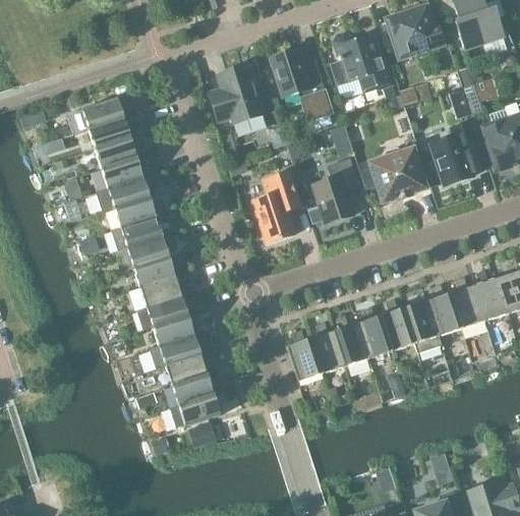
[(486,9),(483,0),(454,0),(460,18),(456,19),(465,48),(504,36),(495,7),(486,9)]
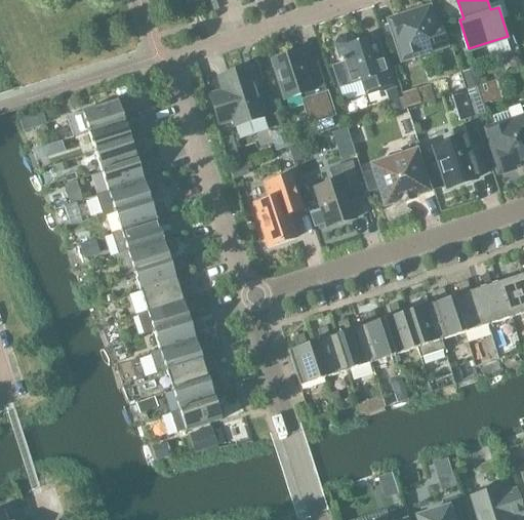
[(435,25),(429,5),(414,10),(414,12),(404,15),(403,13),(392,17),(402,50),(418,45),(421,55),(437,50),(435,44),(447,40),(441,23),(435,25)]
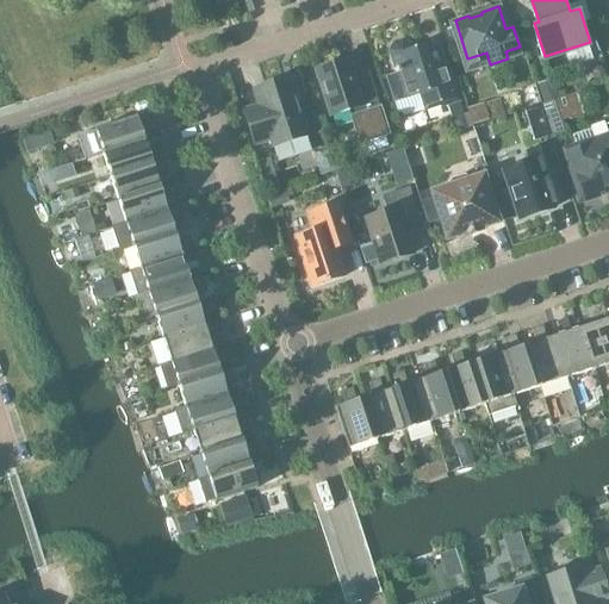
[(440,100),(441,103),(459,97),(448,63),(432,69),(423,43),(412,47),(411,41),(403,37),(395,39),(391,47),(396,64),(393,66),(395,69),(387,72),(396,97),(421,88),(427,105),(440,100)]
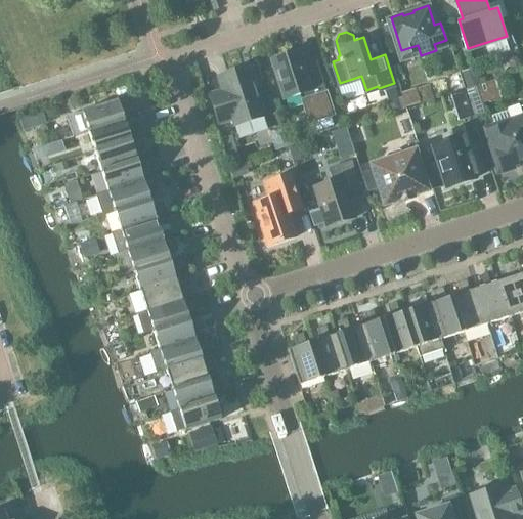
[(300,47),(271,56),(285,96),(305,89),(307,95),(303,96),(310,119),(335,112),(328,90),(317,58),(305,62),(300,47)]
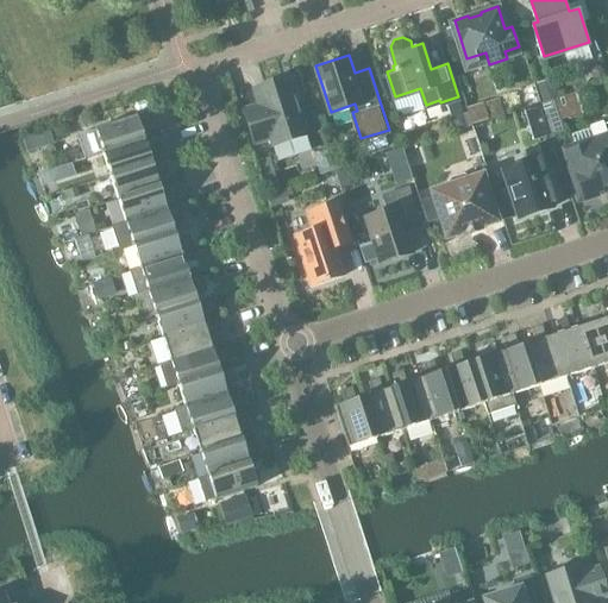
[(274,142),(307,131),(289,74),(255,86),(259,101),(244,106),(255,140),(271,136),(274,142)]
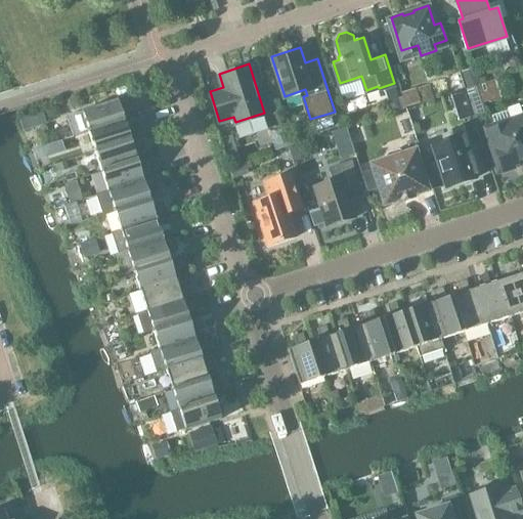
[(477,65),(466,69),(471,84),(476,82),(482,80),(477,65)]
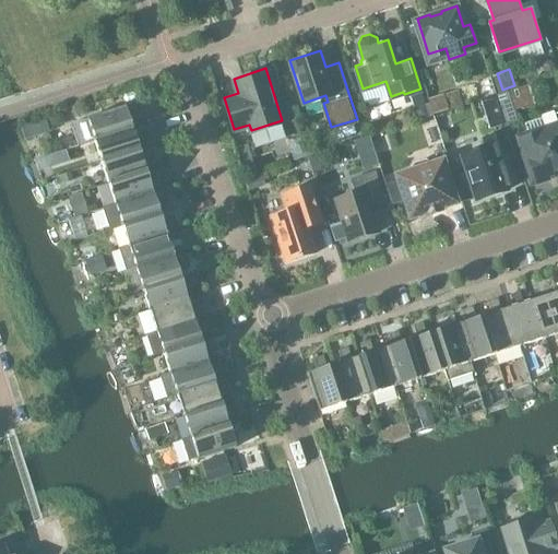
[(514,85),(508,87),(514,107),(535,101),(529,81),(514,85)]
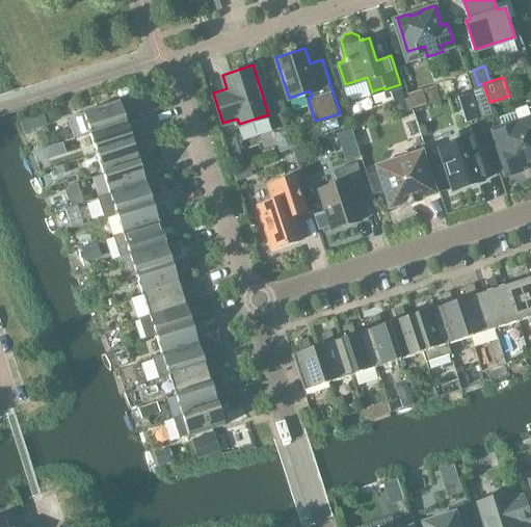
[(478,85),(473,87),(482,115),(493,111),(489,102),(483,83),(478,85)]
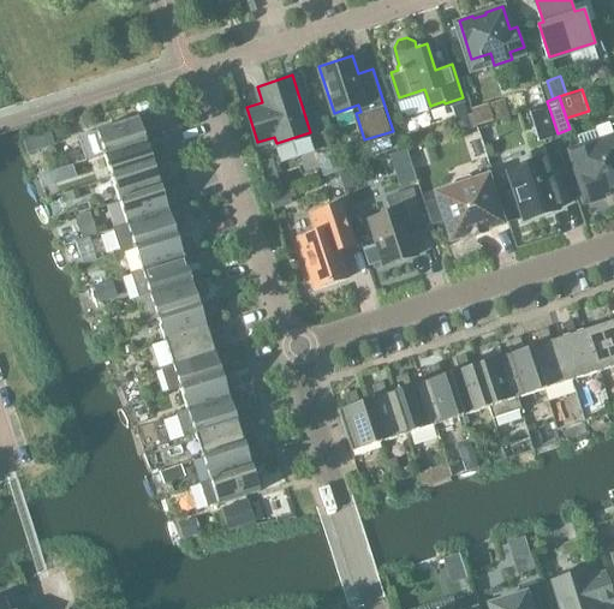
[(490,100),(474,105),(478,121),(495,117),(490,100)]
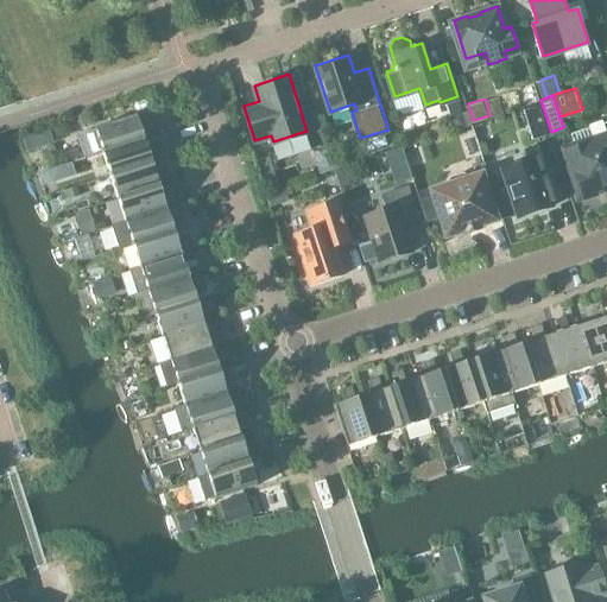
[(539,102),(524,107),(529,122),(535,140),(550,135),(544,118),(539,102)]
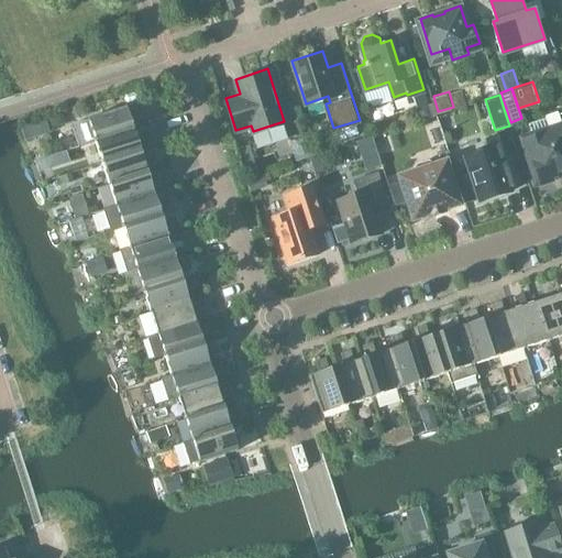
[(419,105),(417,106),(420,117),(437,112),(432,100),(430,101),(419,105)]
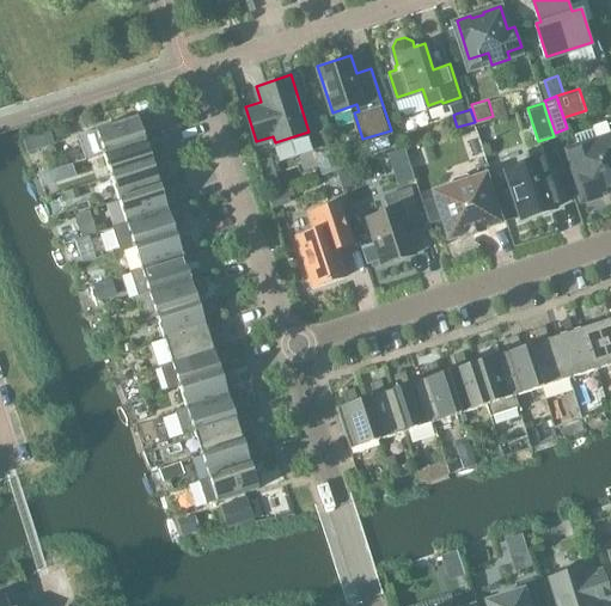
[(104,150),(146,136),(144,129),(157,126),(154,118),(141,122),(139,112),(97,126),(104,150)]
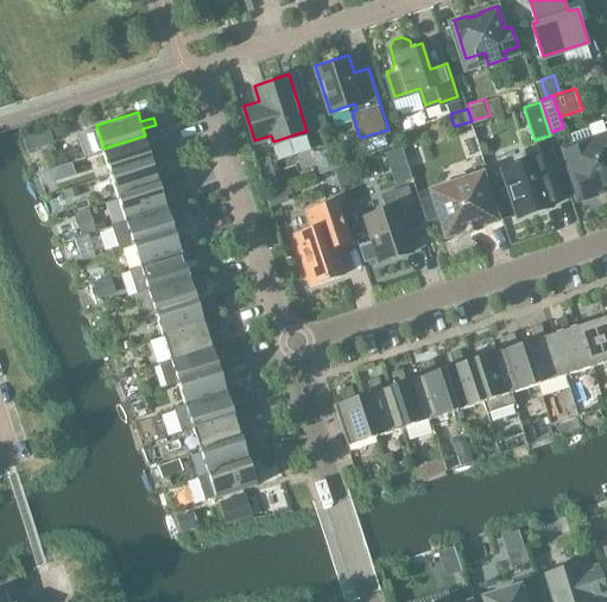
[(576,144),(568,147),(574,166),(570,168),(580,195),(595,189),(594,185),(606,181),(606,130),(594,135),(590,124),(573,130),(576,144)]
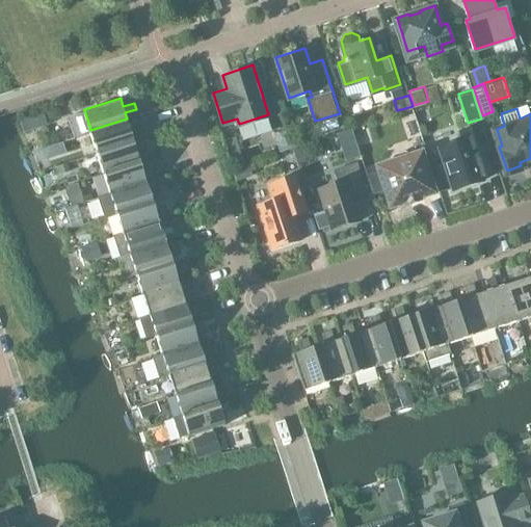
[(31,115),(21,119),(25,129),(35,126),(31,115)]
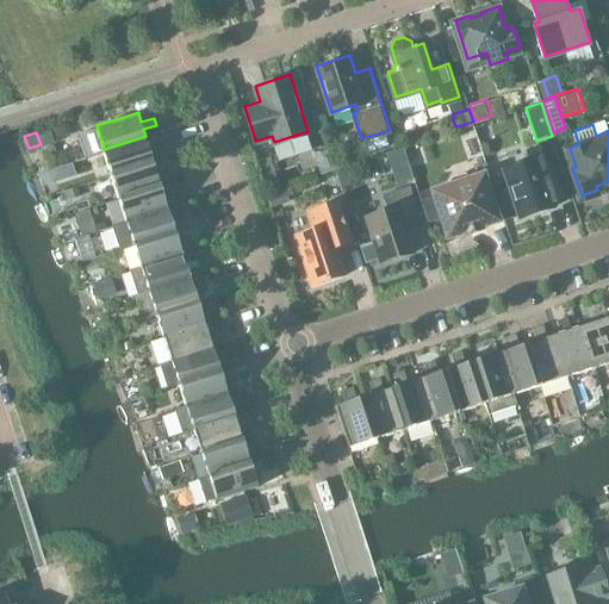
[(112,173),(154,159),(151,153),(163,148),(161,141),(149,144),(145,136),(104,149),(112,173)]
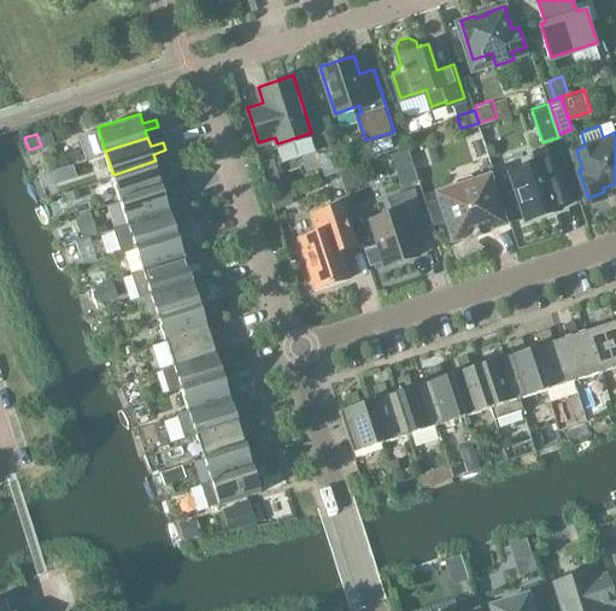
[(575,198),(569,178),(557,142),(534,150),(538,159),(510,169),(526,217),(561,206),(559,203),(575,198)]
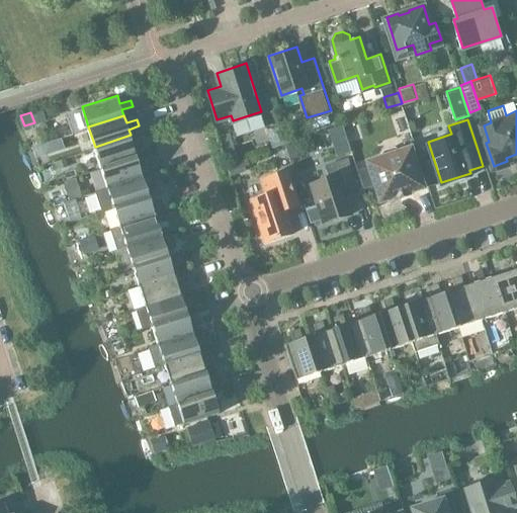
[(349,150),(341,123),(328,129),(336,154),(349,150)]
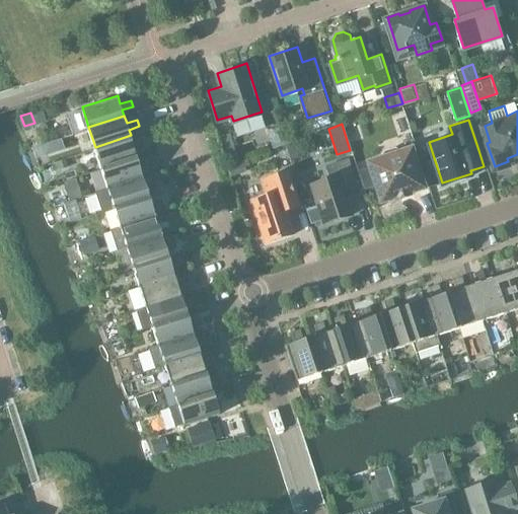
[(101,166),(137,155),(134,147),(145,144),(143,138),(132,141),(131,135),(95,147),(101,166)]
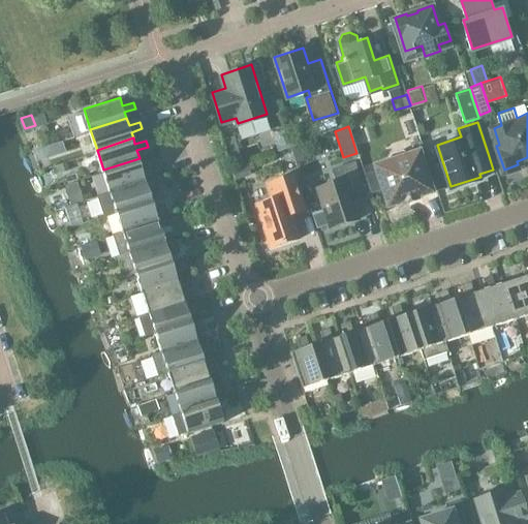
[(49,143),(33,147),(37,157),(52,153),(49,143)]
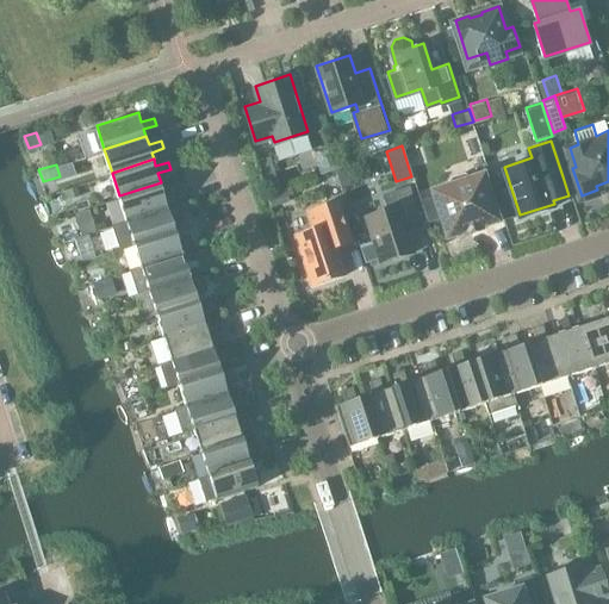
[(274,164),(263,168),(266,176),(277,173),(274,164)]
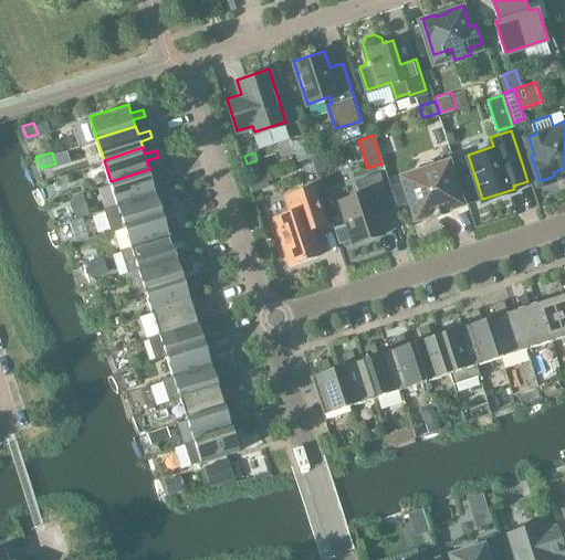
[(437,164),(436,160),(431,158),(420,162),(418,167),(418,169),(403,175),(405,182),(410,198),(416,217),(421,215),(426,218),(438,213),(437,210),(462,202),(449,160),(437,164)]
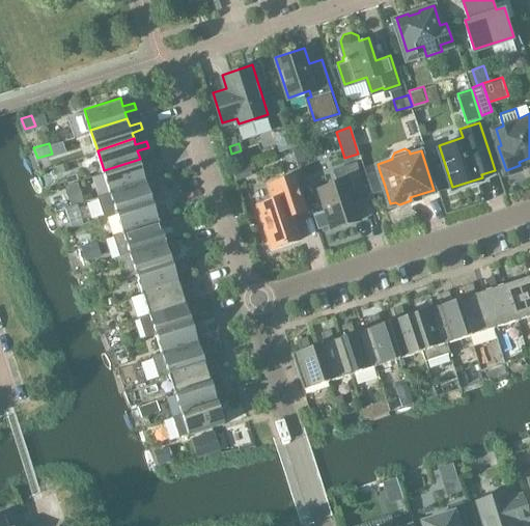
[(110,191),(146,178),(140,159),(104,170),(110,191)]
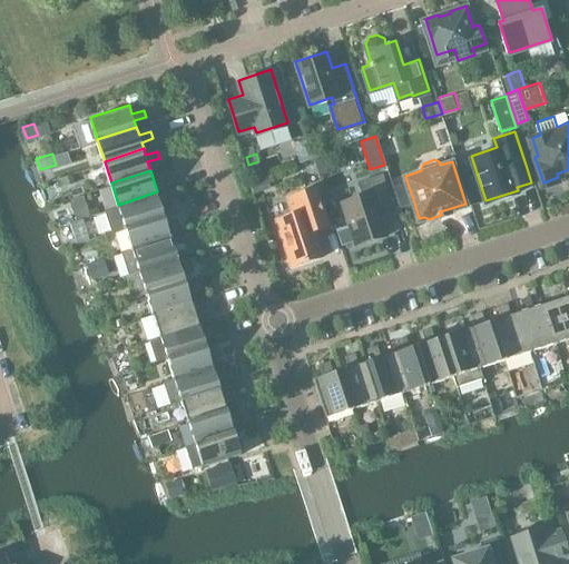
[(71,171),(65,174),(67,181),(74,179),(71,171)]
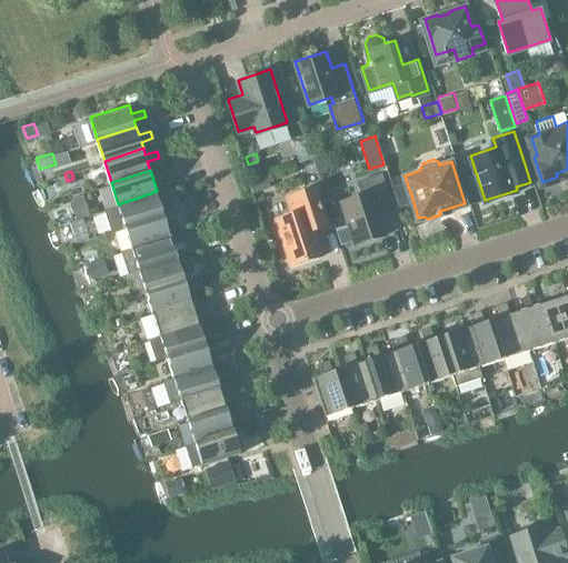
[(356,242),(386,232),(377,203),(391,199),(382,171),(358,179),(362,193),(342,200),(356,242)]
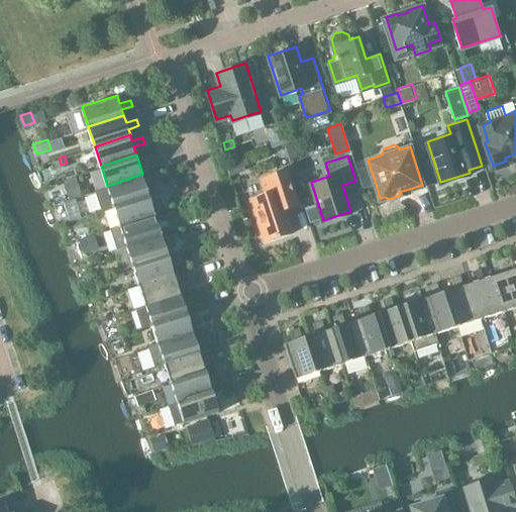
[(370,167),(359,171),(364,184),(375,181),(370,167)]
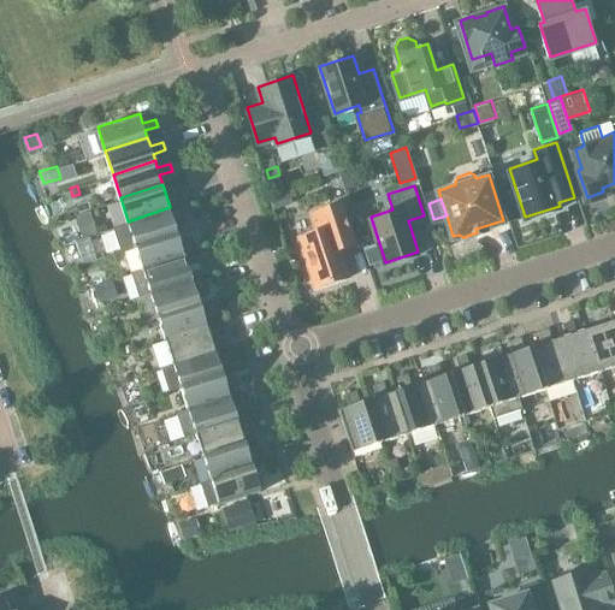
[(315,285),(349,274),(341,247),(356,242),(343,200),(311,211),(317,229),(299,235),(315,285)]
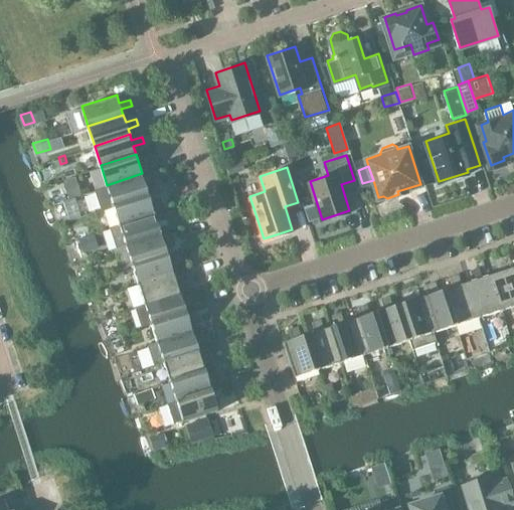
[(114,204),(148,193),(147,187),(157,184),(155,177),(145,181),(142,173),(107,185),(114,204)]
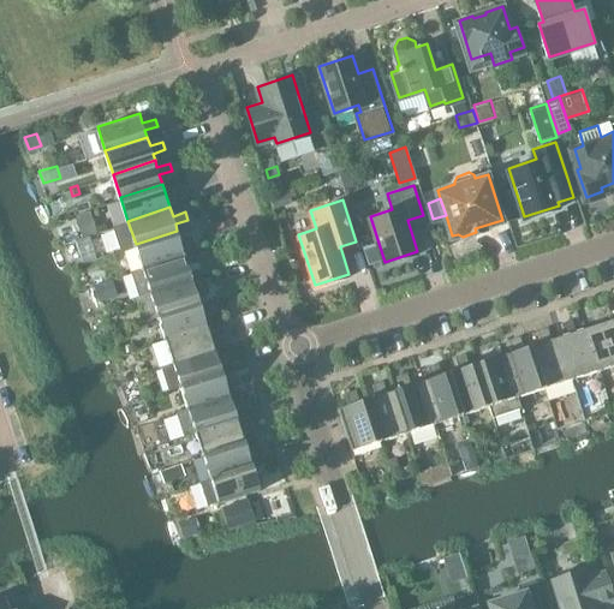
[(143,267),(185,254),(177,231),(136,244),(143,267)]
